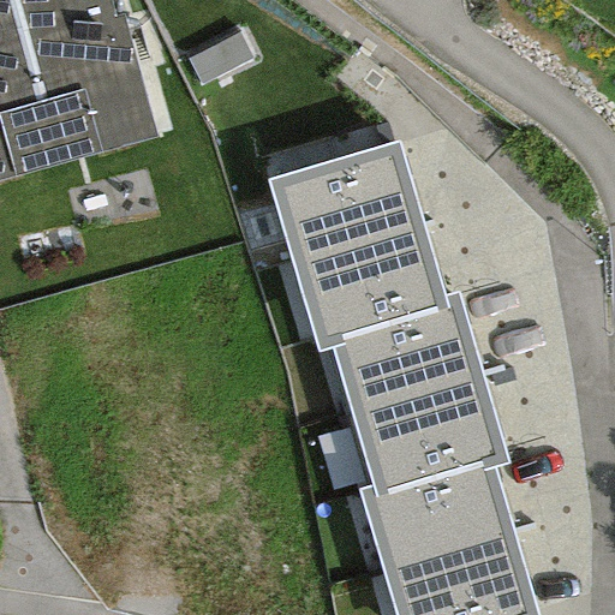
[(0,0),(0,185),(150,143),(108,0),(99,0),(95,1),(94,0),(0,0)]
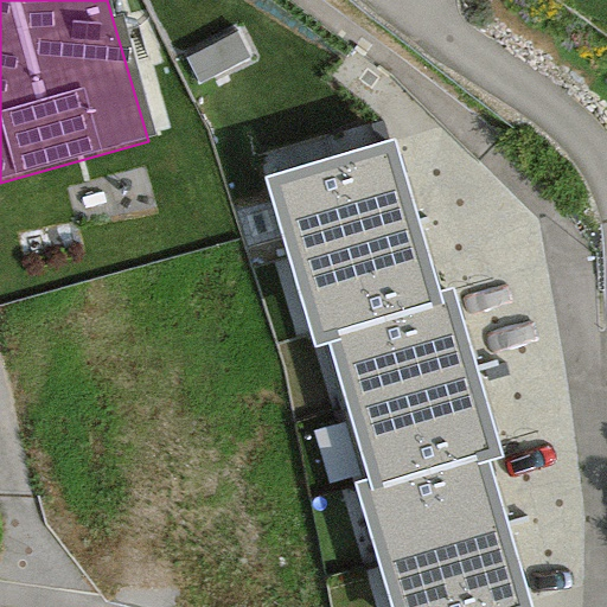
[(391,140),(261,178),(287,264),(417,227),(391,140)]
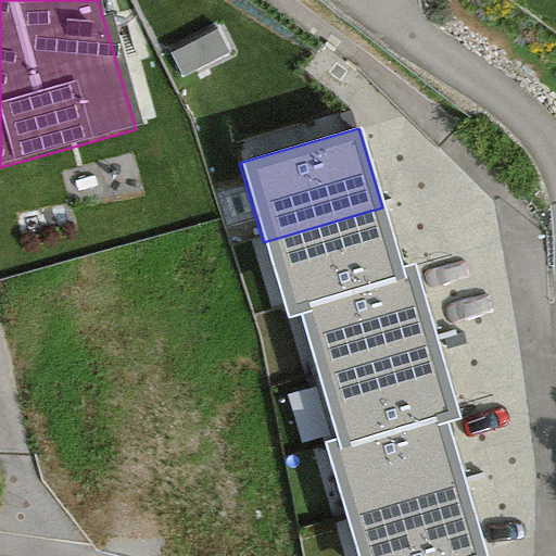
[(382,207),(263,242),(286,318),(299,315),(404,283),(400,268),(382,207)]
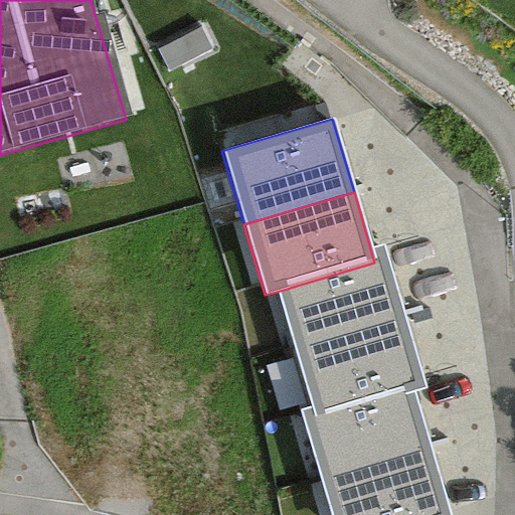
[(381,244),(370,248),(374,263),(277,292),(294,348),(402,314),(381,244)]
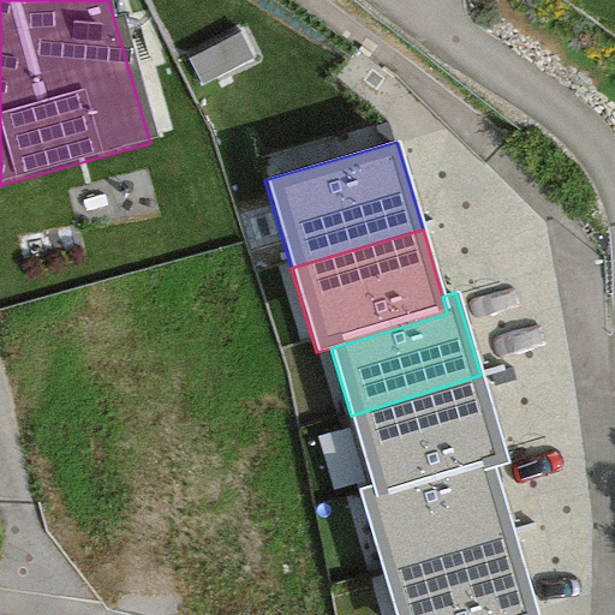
[(481,375),(351,416),(371,485),(375,500),(493,466),(506,463),(481,375)]
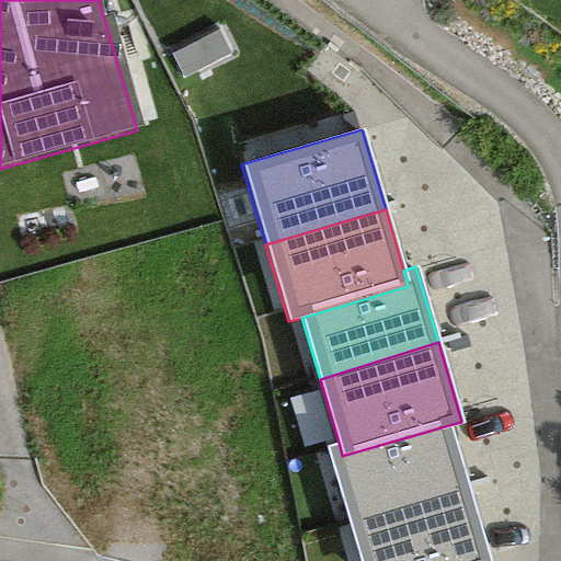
[(339,443),(325,447),(347,524),(468,490),(449,425),(342,456),(339,443)]
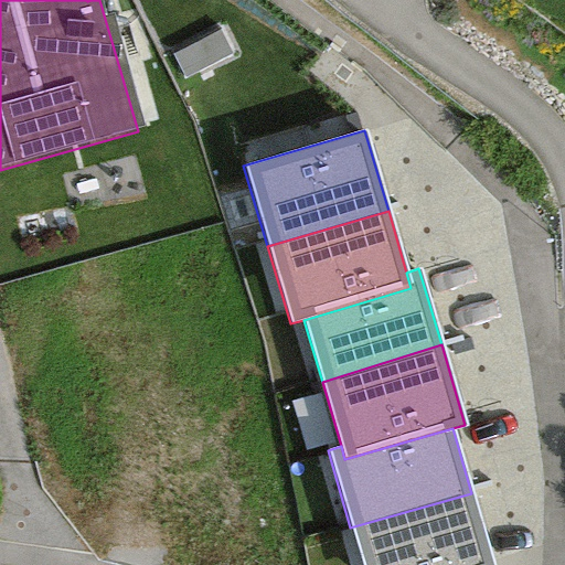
[(491,564),(471,493),(350,528),(361,564),(491,564)]
